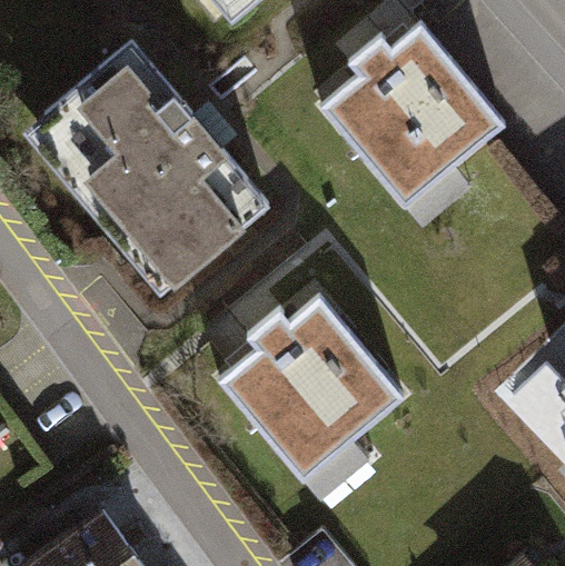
[(219,0),(237,21),(259,0),(219,0)]
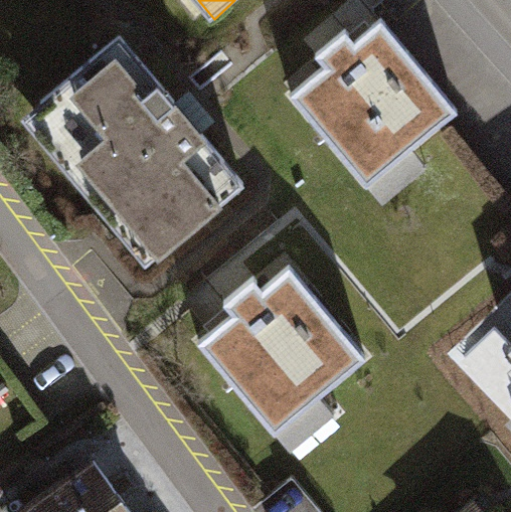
[(322,68),(284,98),(362,188),(452,112),(380,23),(351,45),(342,31),(312,56),(322,68)]
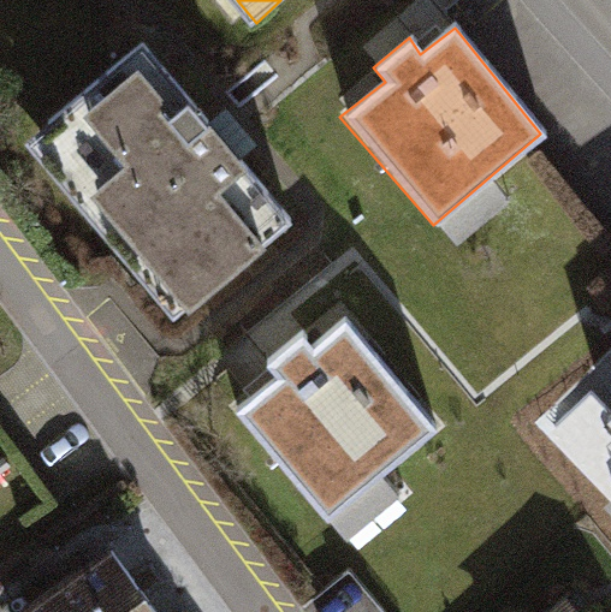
[(143,41),(21,142),(172,322),(295,221),(143,41)]
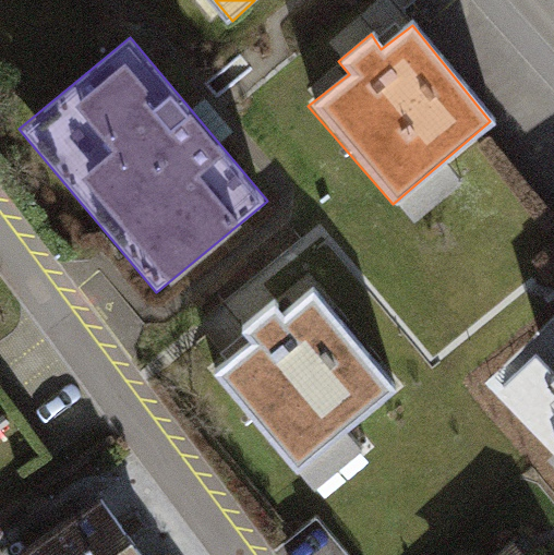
[(256,338),(216,370),(299,471),(399,390),(320,289),(288,313),(278,298),(245,325),(256,338)]
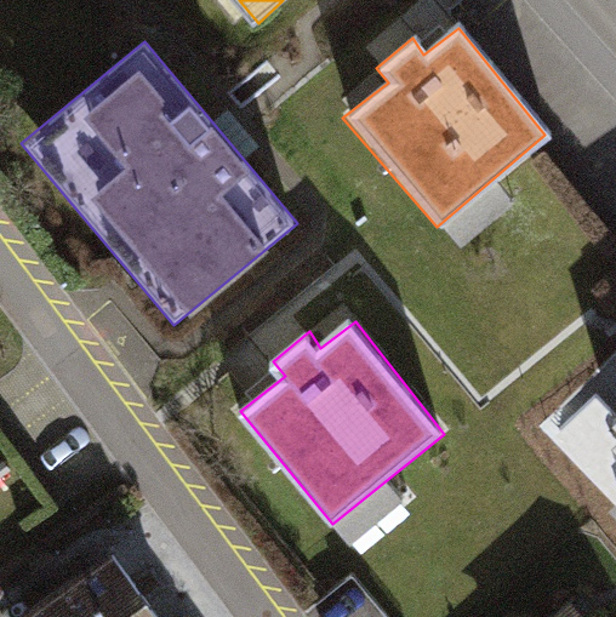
[(615,386),(595,403),(615,428),(615,386)]
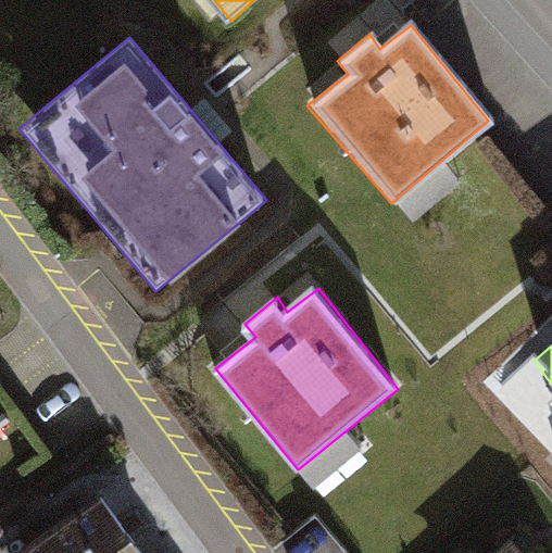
[(143,552),(99,490),(17,552),(143,552)]
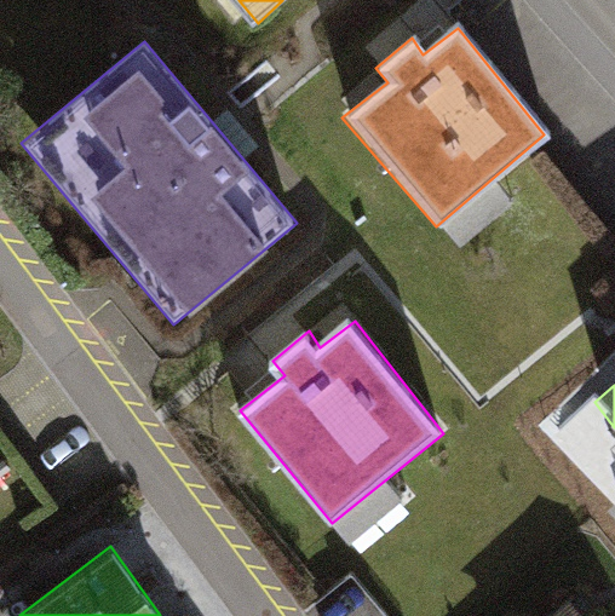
[(584,615),(569,598),(549,615),(584,615)]
